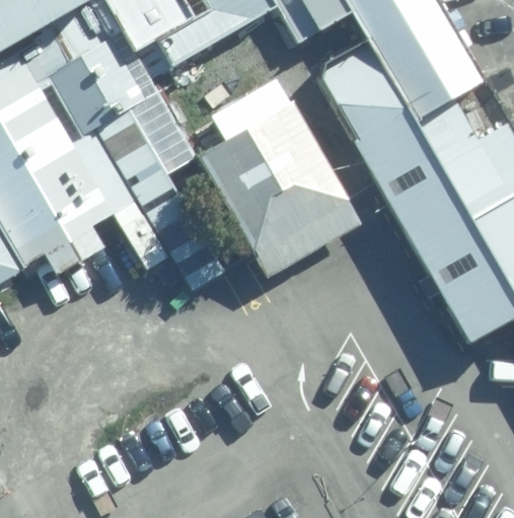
[(0,215),(30,267),(46,256),(58,274),(104,246),(94,225),(112,215),(147,272),(168,257),(192,292),(224,273),(167,175),(196,158),(106,0),(0,0),(0,215)]
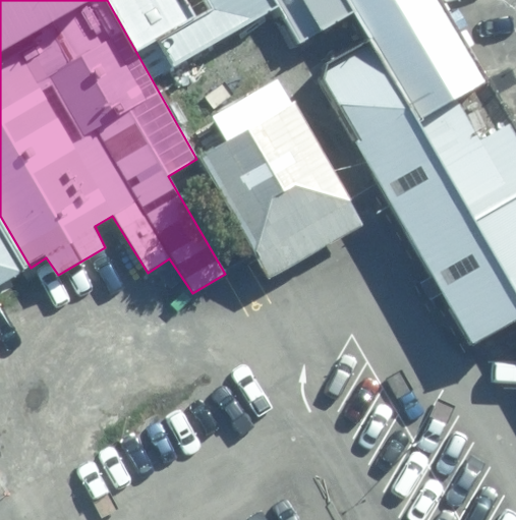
[(137,0),(157,33),(191,14),(182,0),(137,0)]
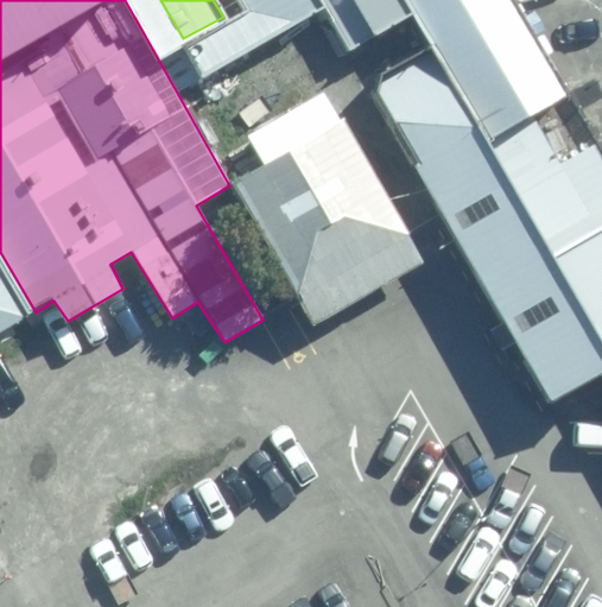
[(319,0),(239,0),(248,14),(182,56),(194,76),(324,7),(319,0)]
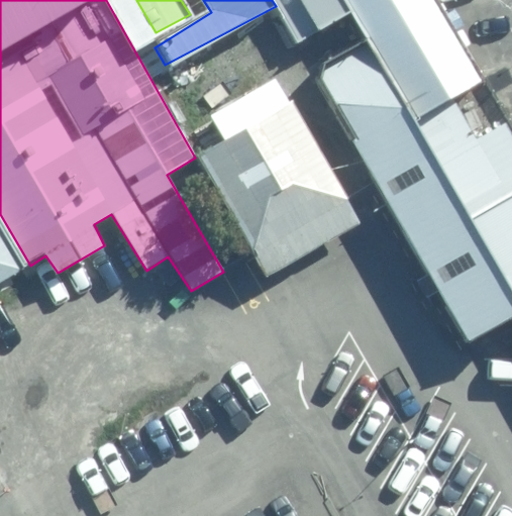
[(347,0),(272,0),(276,6),(298,42),(355,12),(347,0)]
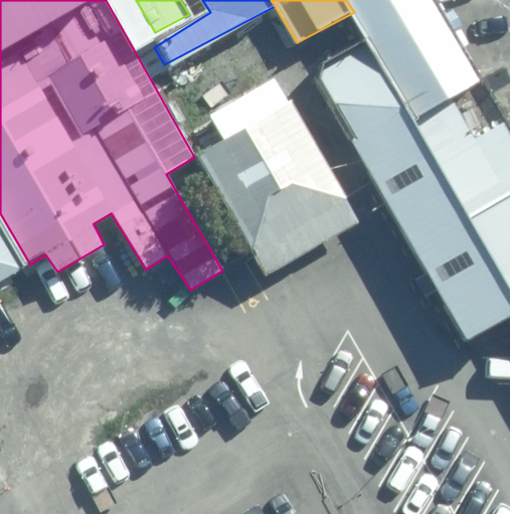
[(437,0),(346,0),(354,12),(419,115),(483,79),(437,0)]
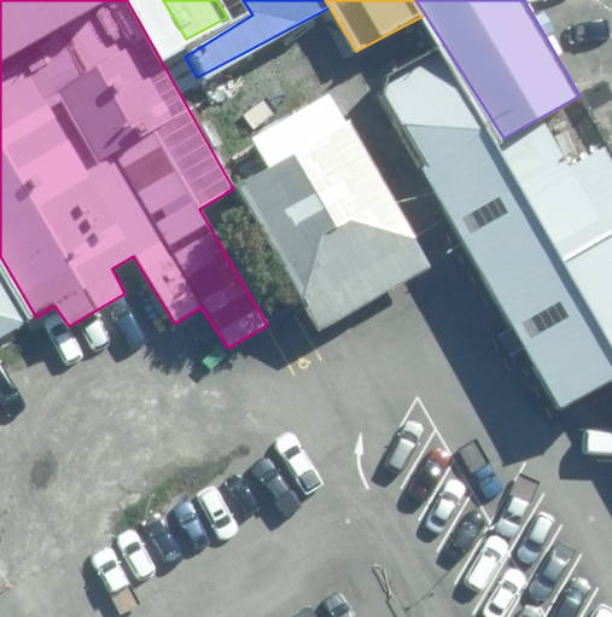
[(608,378),(431,63),(380,89),(555,407),(608,378)]
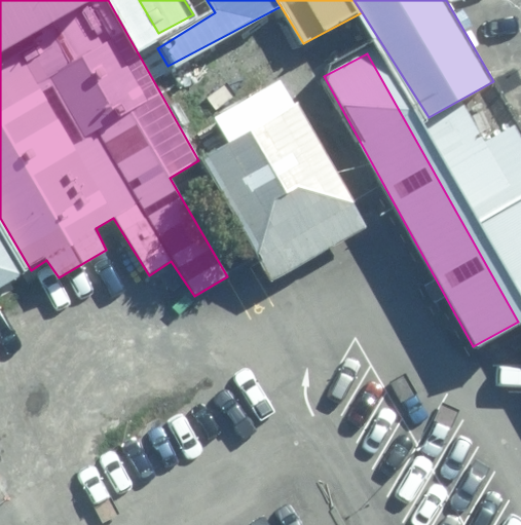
[(224,140),(205,151),(278,280),(372,228),(301,104),(293,108),(277,79),(211,117),(224,140)]
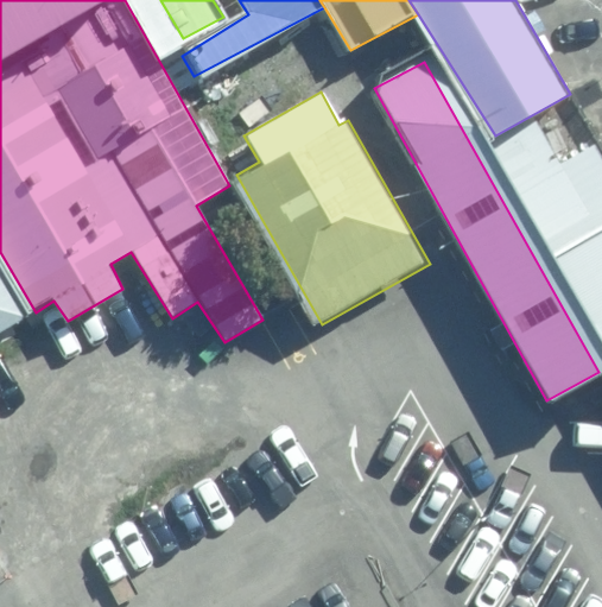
[(563,162),(537,121),(481,149),(601,362),(601,155),(596,144),(563,162)]
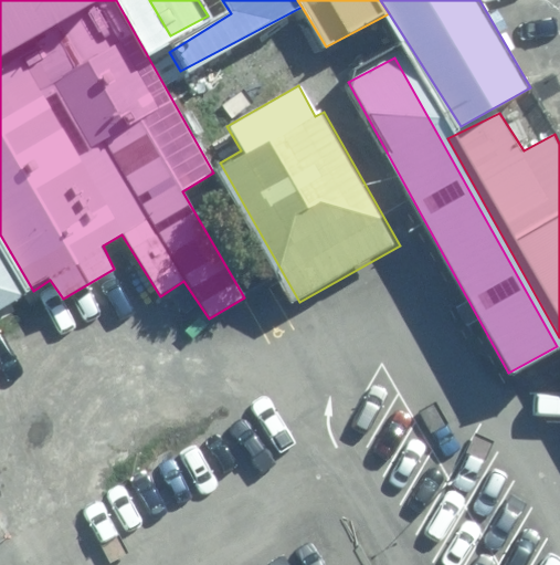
[(0,310),(33,291),(0,234),(0,310)]
